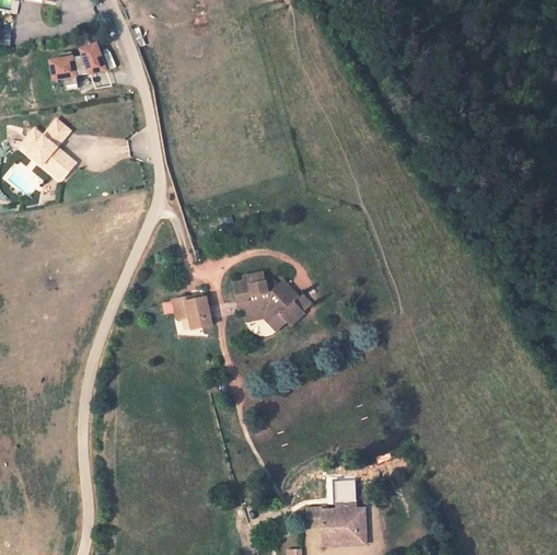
[(130,23),(135,41),(141,38),(137,21),(130,23)]
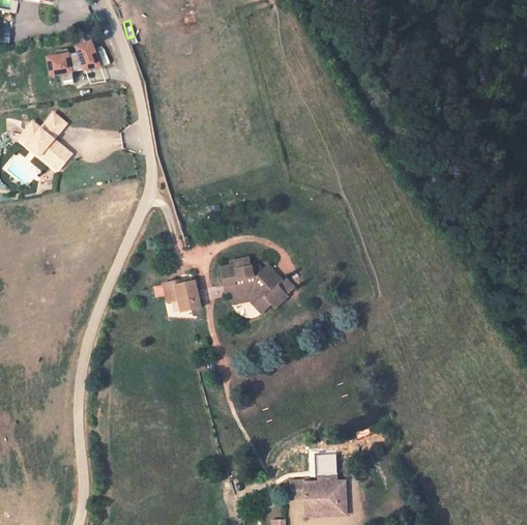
[(48,56),(50,74),(59,73),(61,84),(72,82),(70,70),(99,66),(91,40),(76,46),(78,51),(68,53),(67,48),(56,49),(57,55),(48,56)]
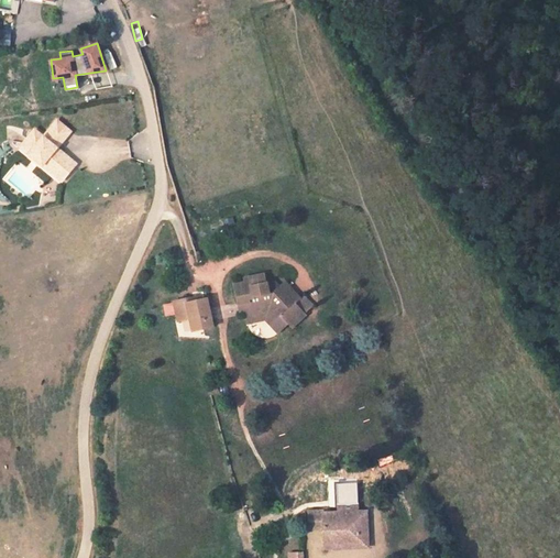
[(34,128),(20,144),(61,178),(75,162),(59,149),(57,150),(54,148),(56,145),(69,129),(56,118),(43,134),(34,128)]
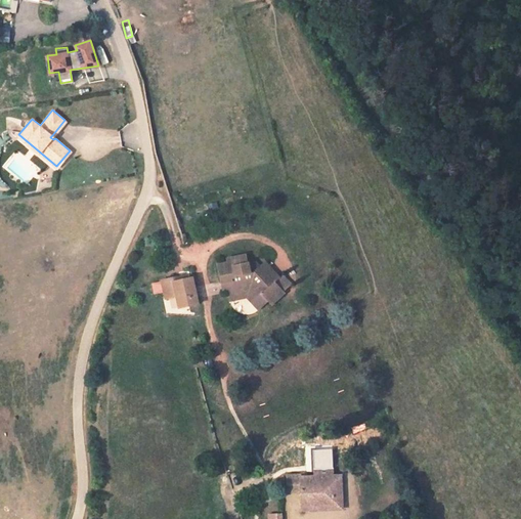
[(35,185),(53,184),(52,166),(34,167),(35,185)]
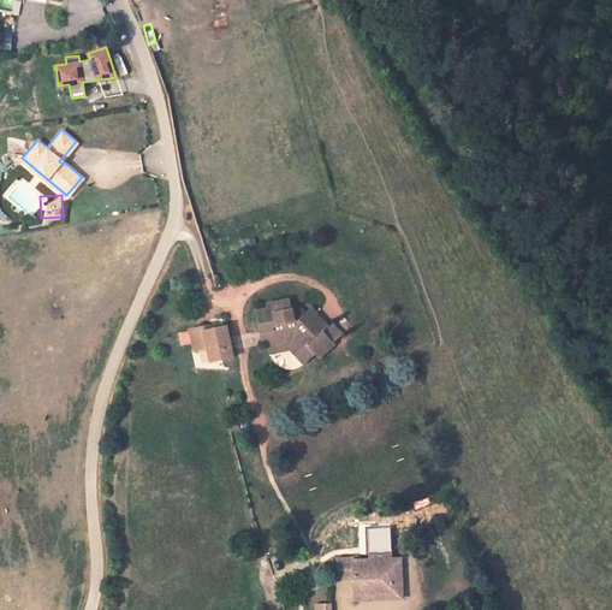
[(331,326),(333,323),(334,319),(313,307),(308,314),(301,311),(293,313),(290,302),(268,309),(268,313),(257,317),(265,345),(271,344),(275,357),(293,351),(313,363),(320,349),(331,356),(344,335),(337,331),(331,326)]
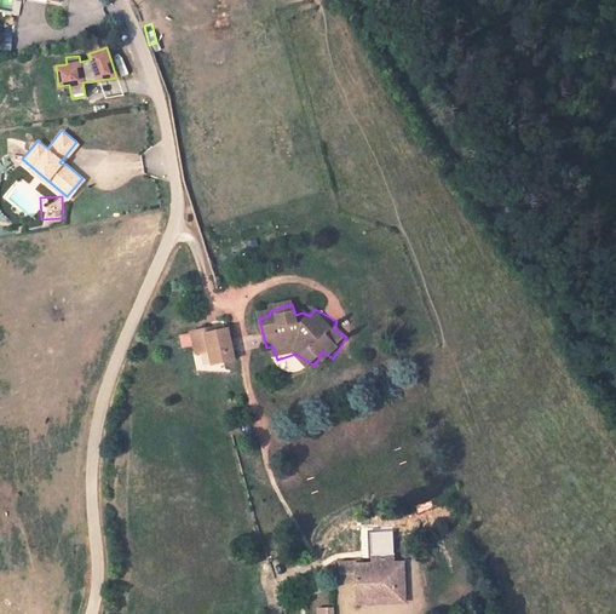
[(240,367),(231,337),(218,340),(217,336),(195,343),(201,363),(214,360),(218,373),(240,367)]
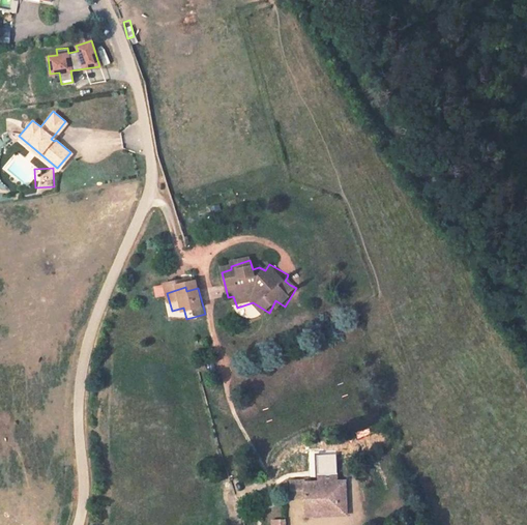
[(337,466),(319,467),(320,477),(291,477),(291,496),(302,495),(302,513),(348,511),(347,475),(337,475),(337,466)]
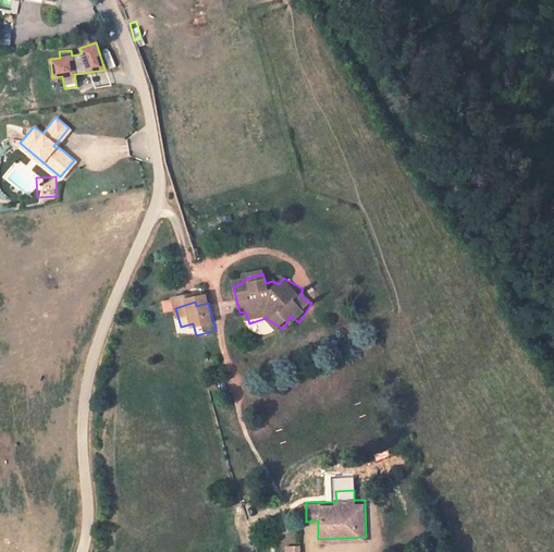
[(284,543),(284,551),(300,551),(302,542),(284,543)]
